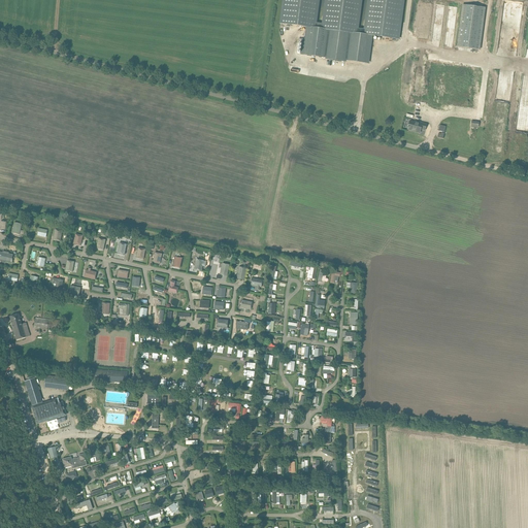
[(404,0),(366,0),(363,29),(355,28),(358,0),(324,0),(322,23),(314,22),(316,0),(282,0),(278,23),(306,26),(302,55),(325,58),(325,60),(345,62),(345,61),(369,64),(372,36),(399,40),(404,0)]
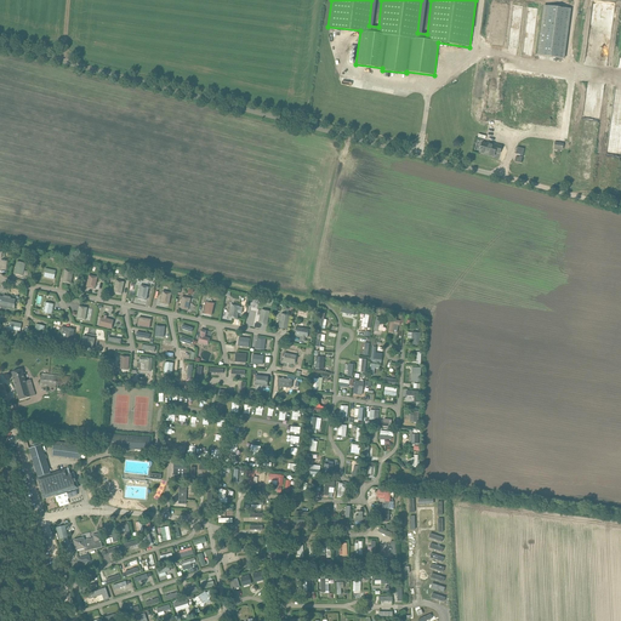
[(571,10),(543,6),(537,55),(564,58),(571,10)]
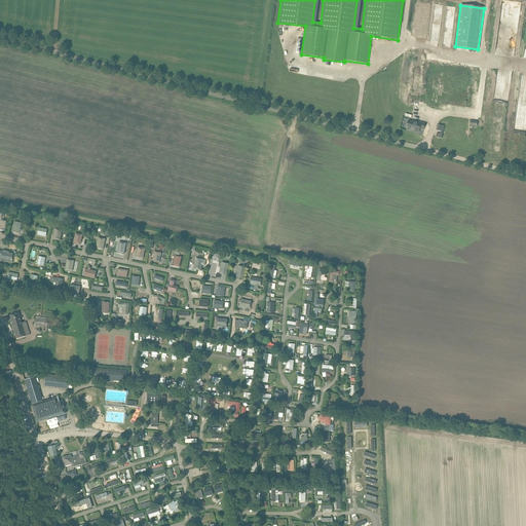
[(362,79),(373,71),(371,68),(361,76),(362,79)]
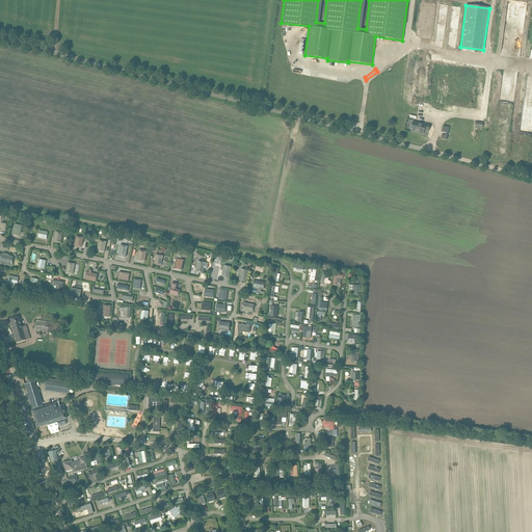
[(428,131),(429,127),(417,123),(417,125),(413,124),(411,126),(410,131),(416,132),(416,131),(419,132),(418,133),(423,134),(424,130),(428,131)]
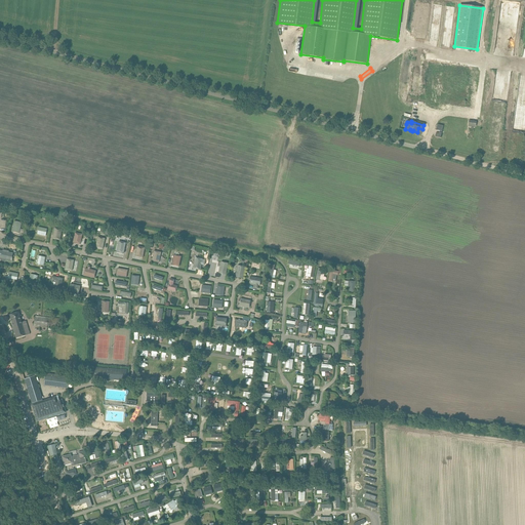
[(14,221),(11,232),(19,233),(22,223),(14,221)]
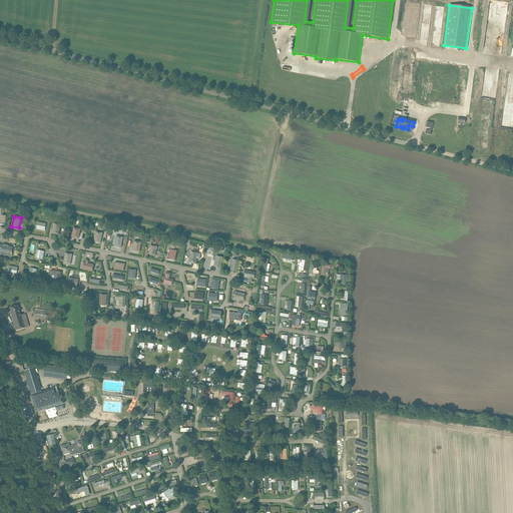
[(38,222),(37,225),(40,226),(39,229),(44,231),(46,223),(38,222)]
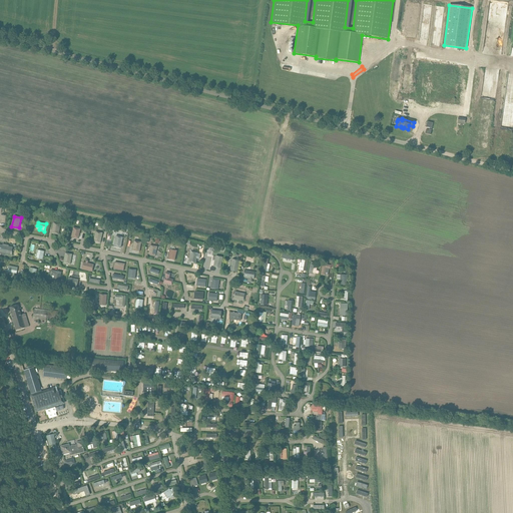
[(53,223),(51,233),(58,234),(60,224),(53,223)]
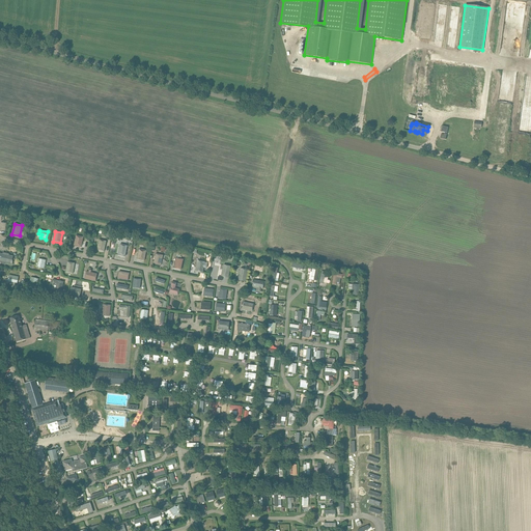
[(76,235),(74,246),(81,247),(83,238),(76,235)]
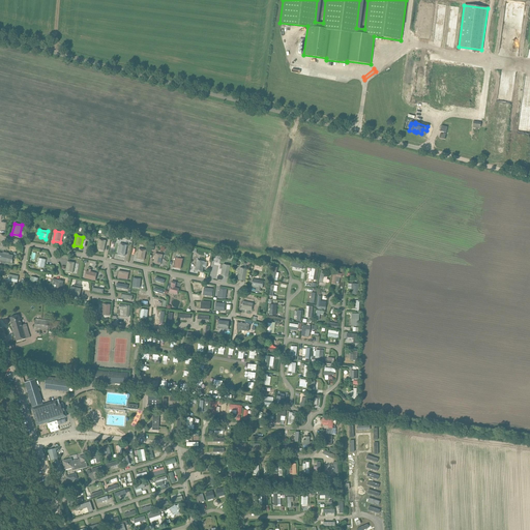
[(98,239),(96,249),(97,249),(98,251),(99,251),(101,251),(104,252),(104,251),(105,249),(104,248),(106,241),(98,239)]
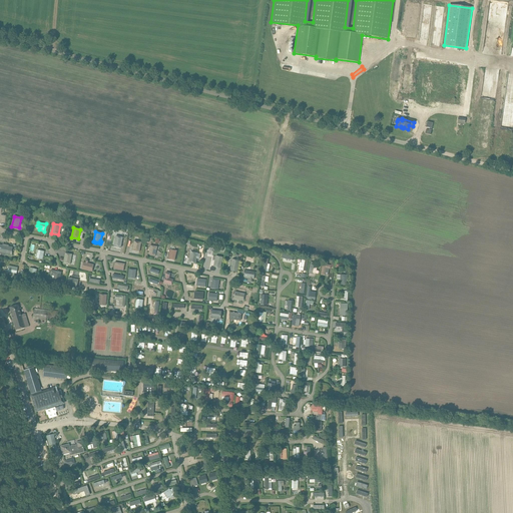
[(115,236),(113,246),(114,246),(116,246),(118,247),(120,247),(121,247),(121,245),(122,237),(115,236)]
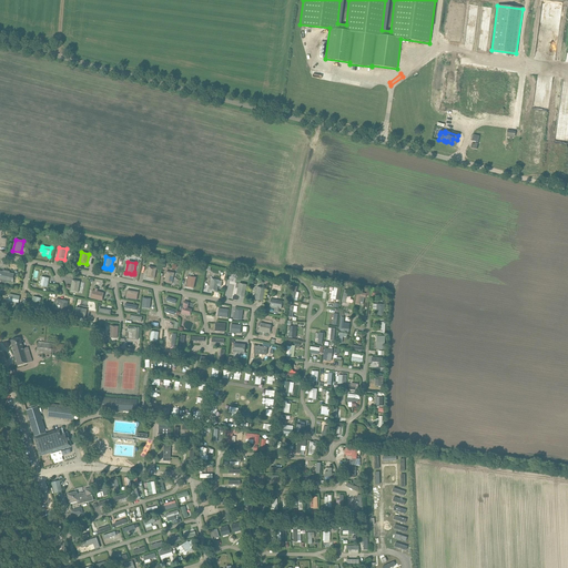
[(149,266),(146,277),(154,279),(156,267),(149,266)]
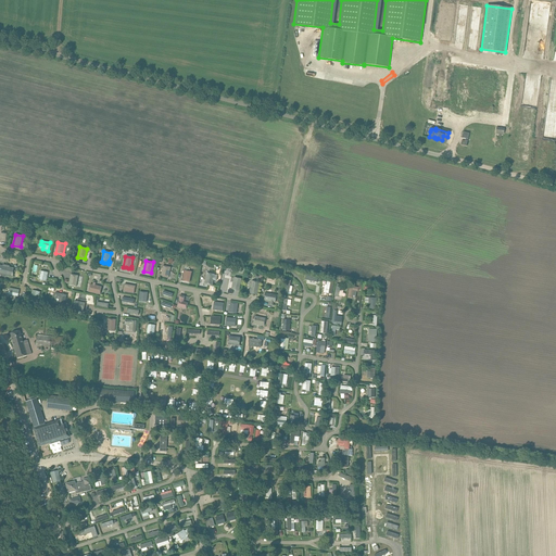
[(13,268),(10,268),(9,266),(3,265),(1,266),(0,265),(0,274),(12,277),(13,268)]
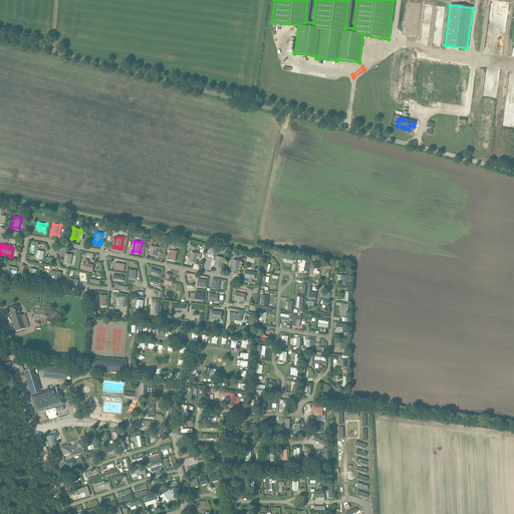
[(151,246),(149,256),(156,257),(158,247),(151,246)]
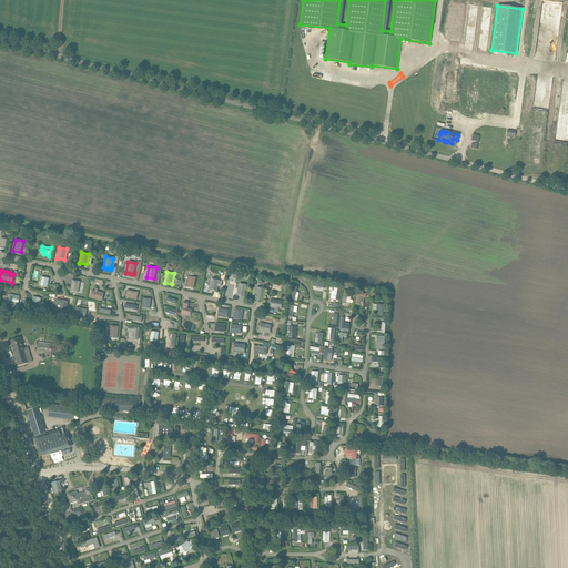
[(188,276),(185,287),(193,288),(196,277),(188,276)]
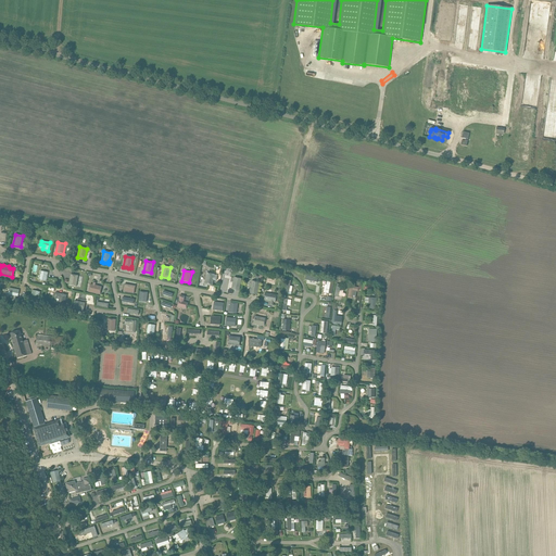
[(39,275),(38,280),(46,281),(48,273),(45,272),(43,275),(39,275)]
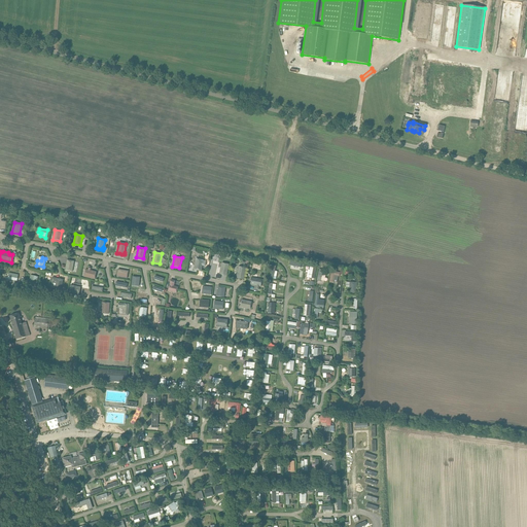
[(196,258),(194,270),(201,272),(202,266),(205,267),(206,262),(203,262),(203,260),(196,258)]
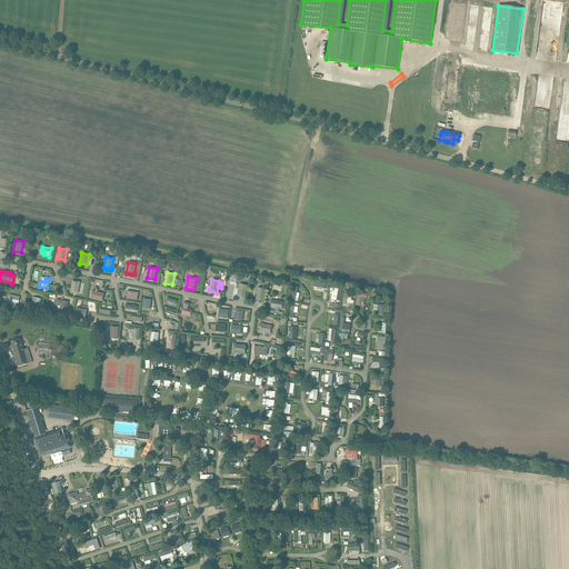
[(72,281),(70,292),(78,293),(80,282),(72,281)]
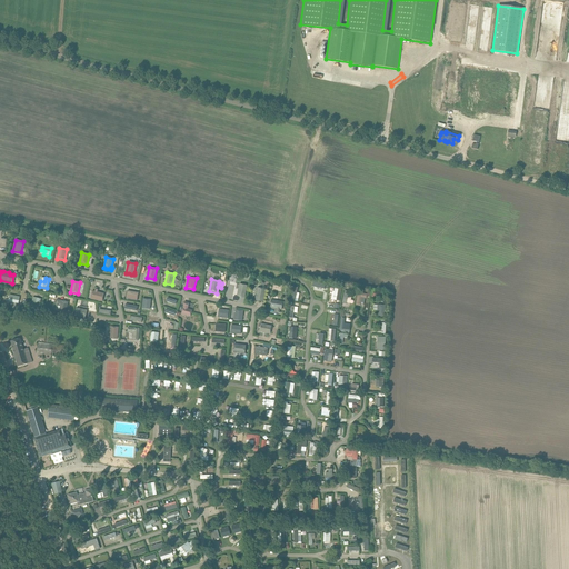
[(239,283),(237,296),(245,298),(247,286),(239,283)]
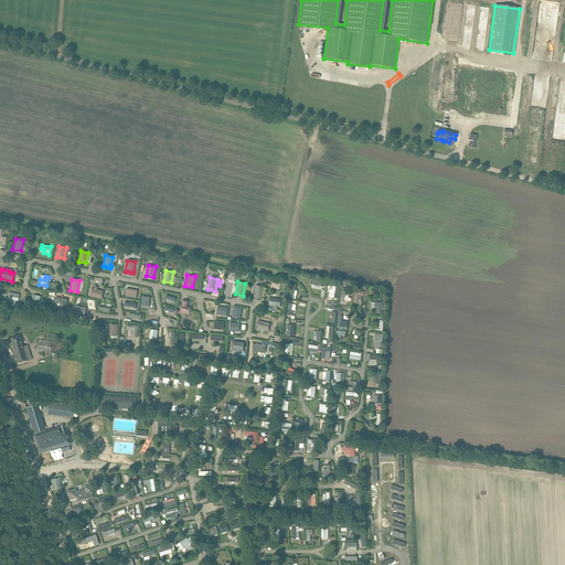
[(255,286),(253,298),(254,298),(254,299),(257,299),(262,299),(264,287),(259,286),(258,285),(257,285),(257,286),(255,286)]
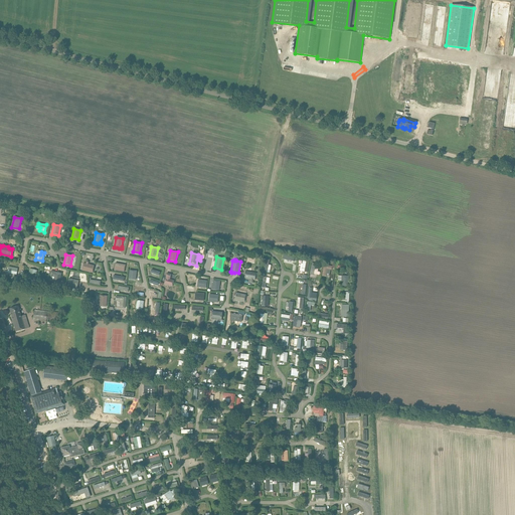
[(310,262),(303,261),(301,272),(308,273),(310,262)]
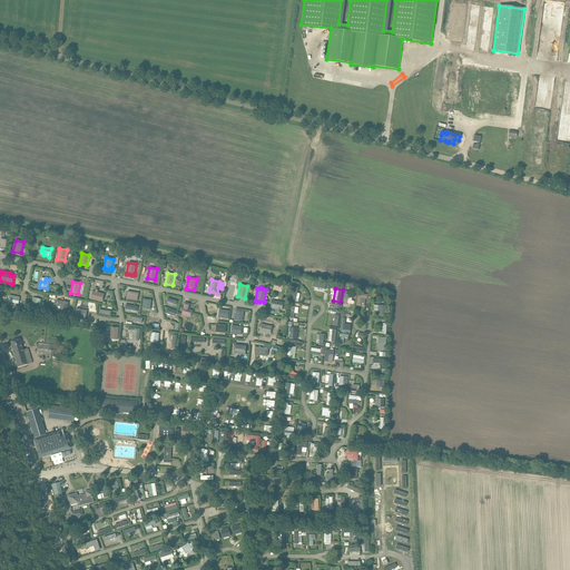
[(92,292),(90,300),(102,303),(104,294),(98,293),(92,292)]
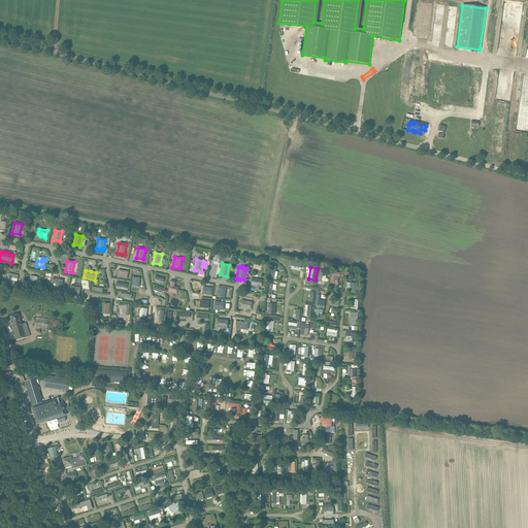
[(118,270),(117,277),(127,279),(128,271),(118,270)]
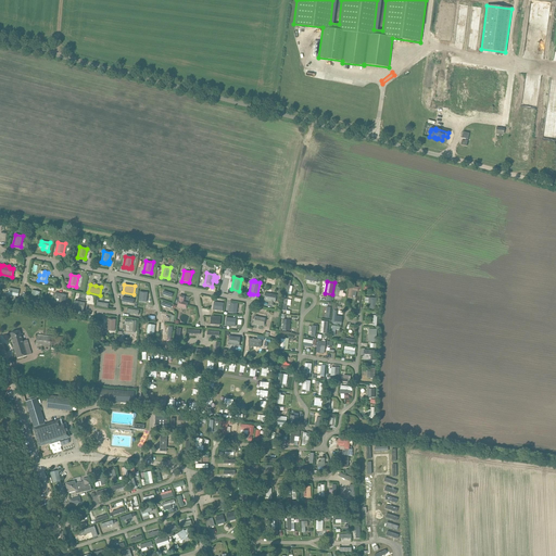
[(350,287),(348,298),(352,299),(353,291),(357,292),(358,288),(350,287)]
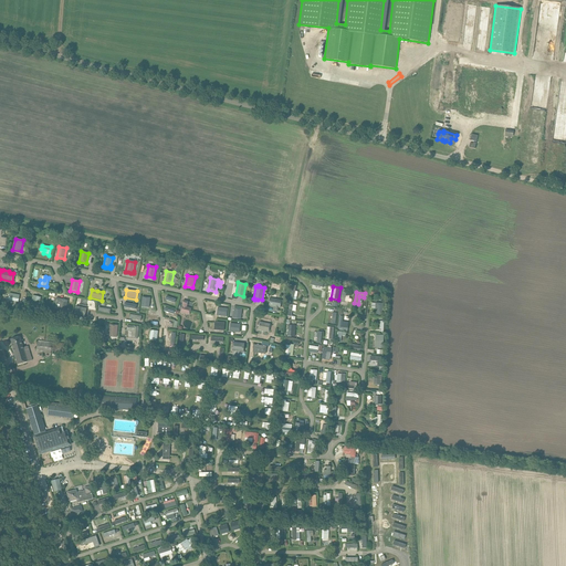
[(10,293),(8,301),(18,303),(19,295),(10,293)]
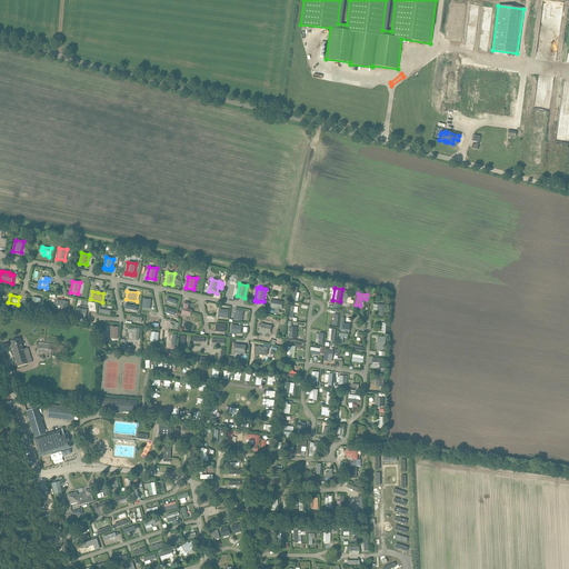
[(32,301),(31,306),(39,308),(41,299),(37,298),(37,301),(32,301)]
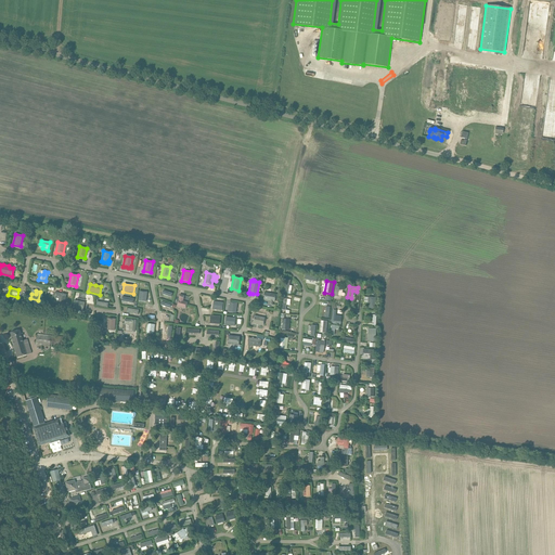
[(139,291),(138,301),(146,302),(147,292),(139,291)]
